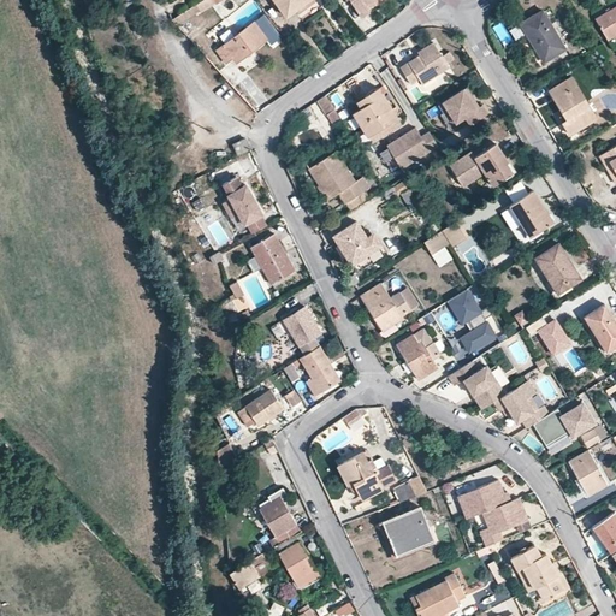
[(201,0),(195,4),(201,13),(214,5),(215,6),(225,0),(201,0)]
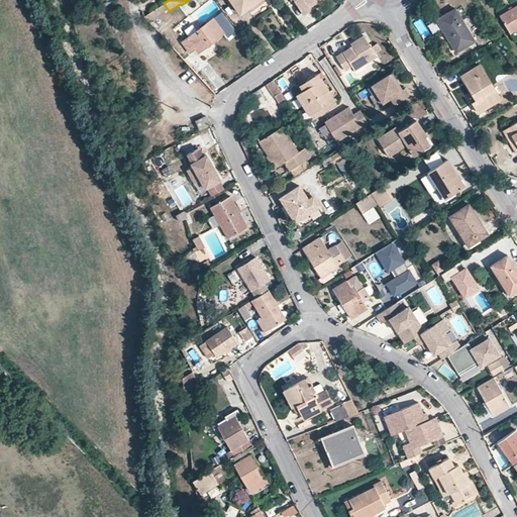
[(229,0),(240,16),(265,0),(229,0)]
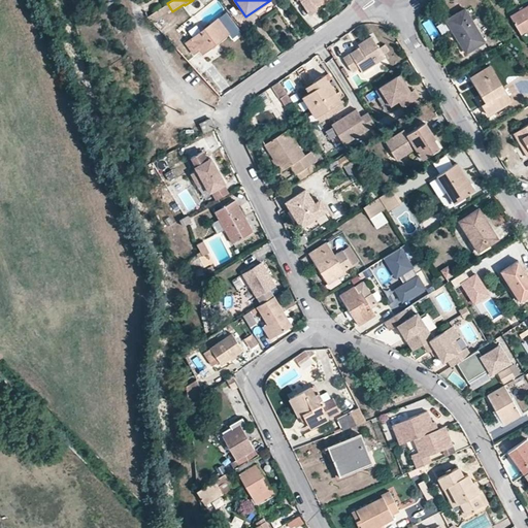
[(299,0),(307,12),(315,7),(312,4),(319,0),(299,0)]
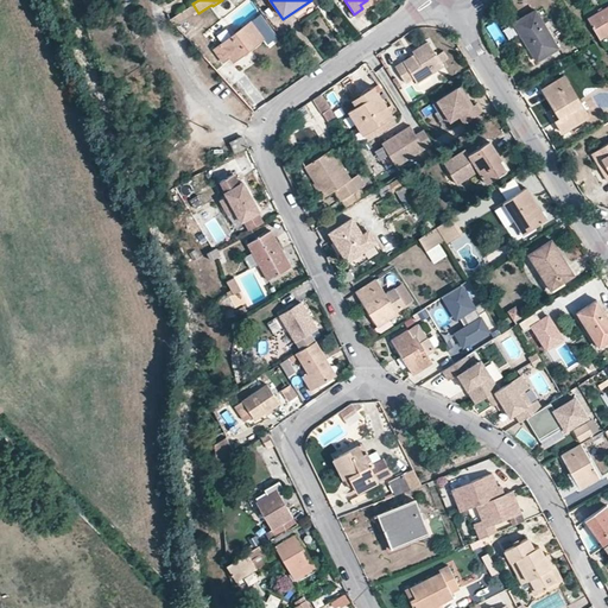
[(192,4),(172,18),(178,25),(198,13),(192,4)]
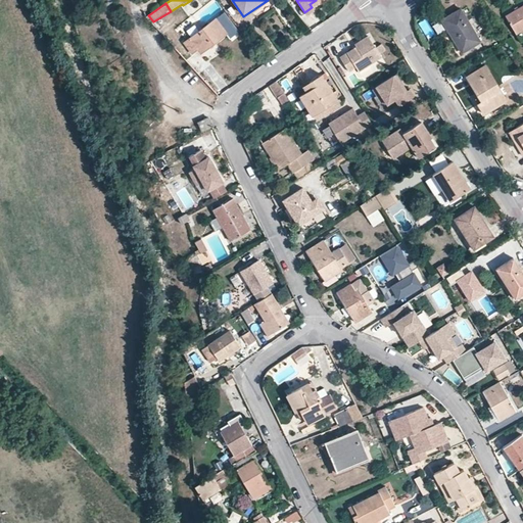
[(522,5),(506,16),(516,33),(522,29),(522,5)]
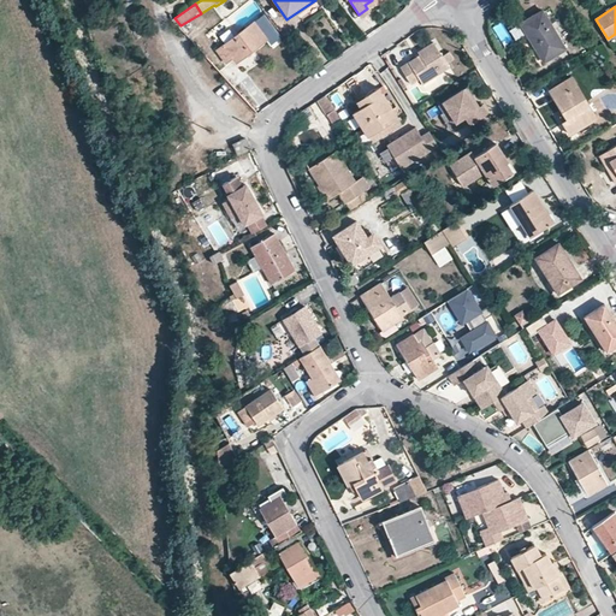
[(549,22),(540,10),(520,23),(545,61),(566,49),(558,37),(567,33),(557,17),(549,22)]
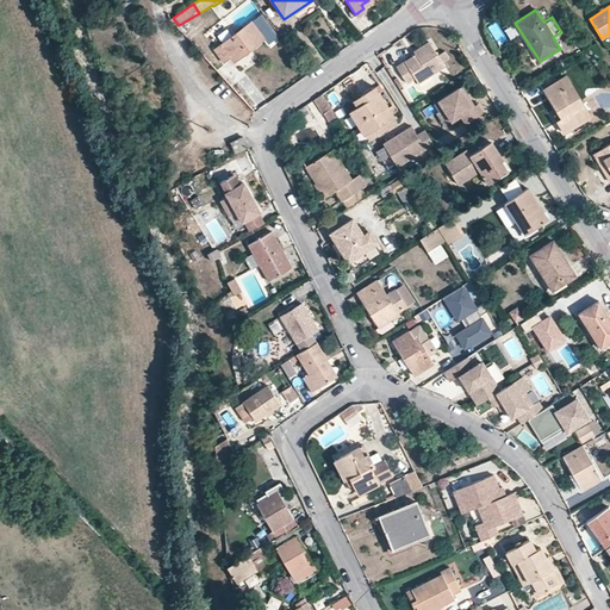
[(234,64),(265,42),(268,47),(280,38),(262,14),(213,48),(223,62),(229,57),(234,64)]
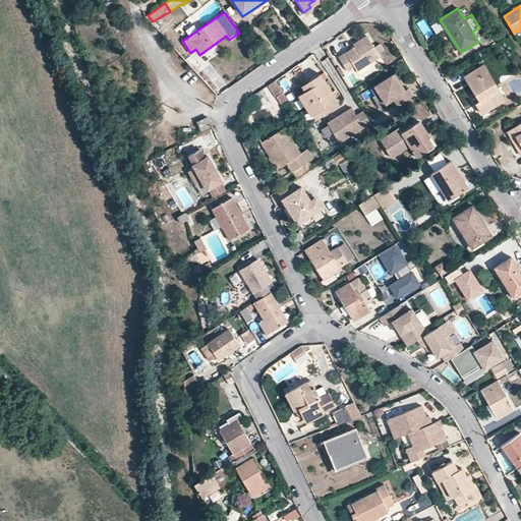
[(426,19),(418,22),(425,39),(433,36),(426,19)]
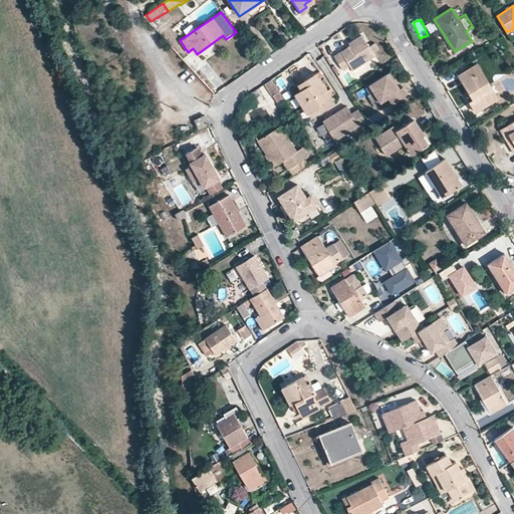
[(351,46),(334,56),(342,69),(348,66),(351,70),(374,55),(361,35),(349,43),(351,46)]
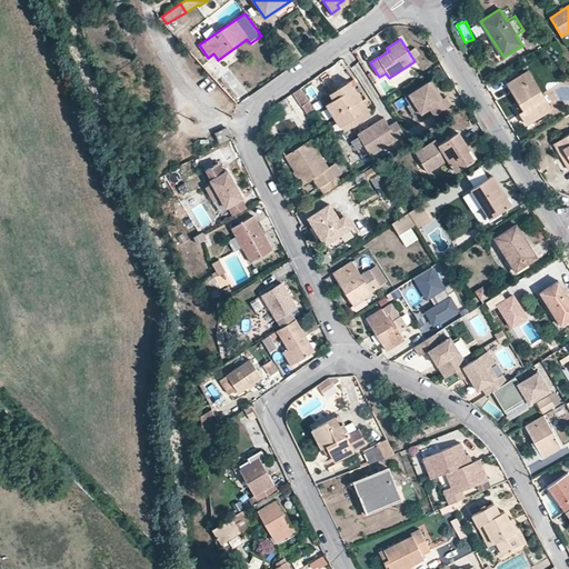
[(551,110),(528,72),(508,85),(525,111),(520,113),(527,125),(551,110)]
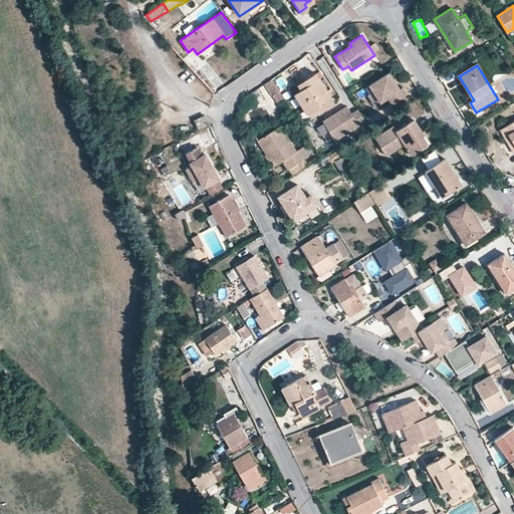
[(293,96),(307,116),(333,99),(316,74),(298,86),(301,90),(293,96)]
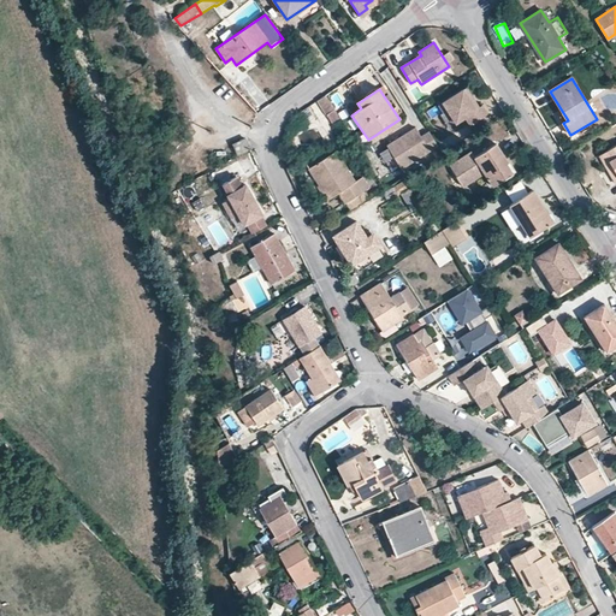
[(466,89),(461,93),(467,104),(473,100),(466,89)]
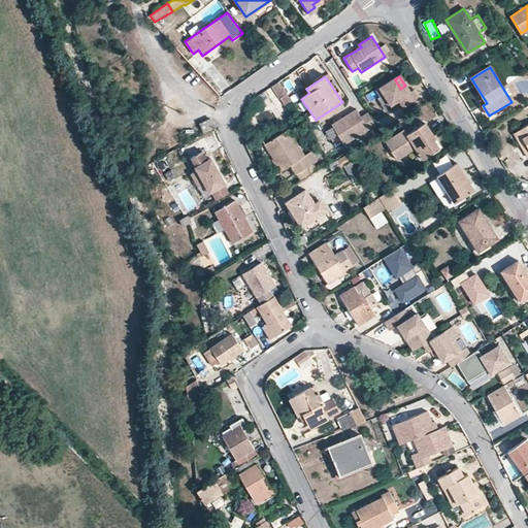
[(400,89),(395,79),(380,90),(391,107),(397,102),(402,109),(418,99),(413,91),(409,93),(405,86),(400,89)]
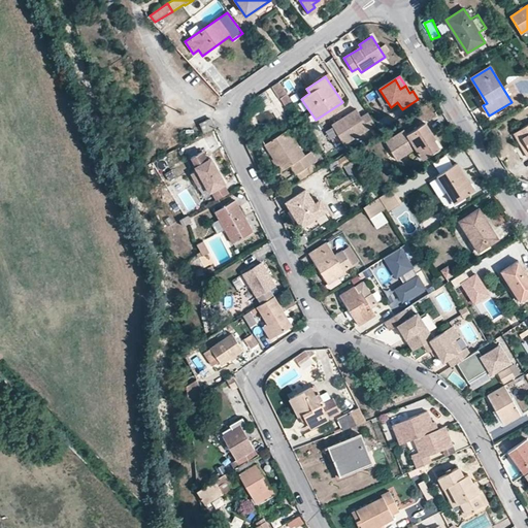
[(288,93),(279,81),(270,87),(278,99),(288,93)]
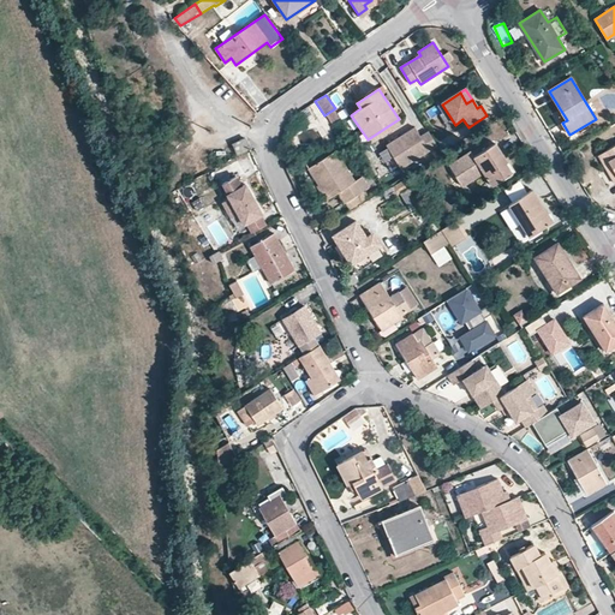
[(436,106),(427,112),(431,119),(441,113),(436,106)]
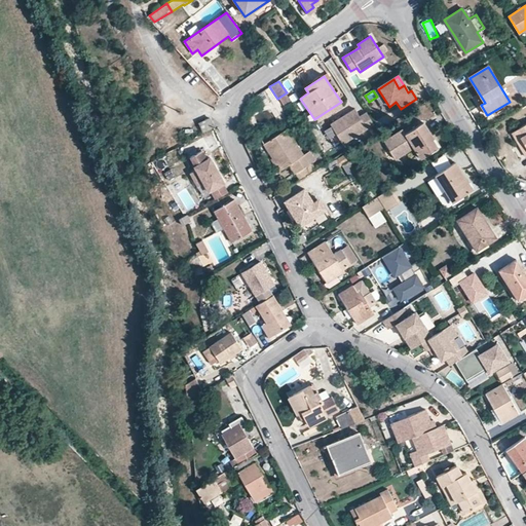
[(287,92),(277,99),(283,107),(292,102),(287,92)]
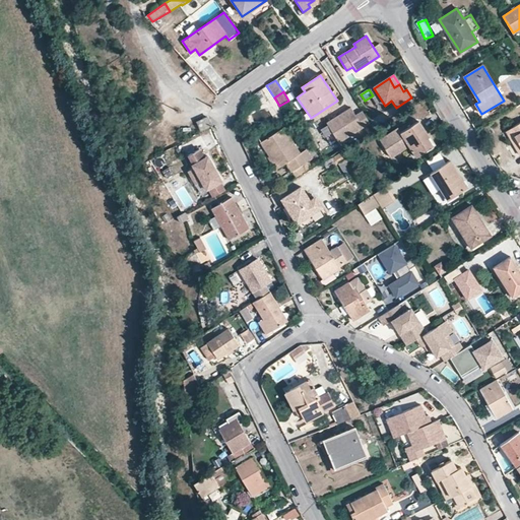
[(370,124),(362,112),(355,116),(350,109),(327,124),(339,143),(370,124)]
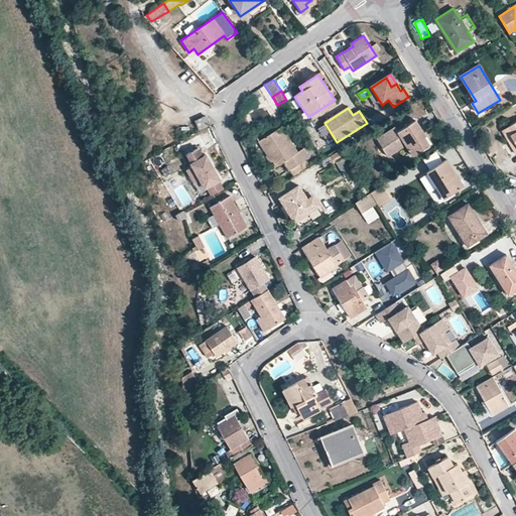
[(200,131),(210,126),(206,116),(196,121),(200,131)]
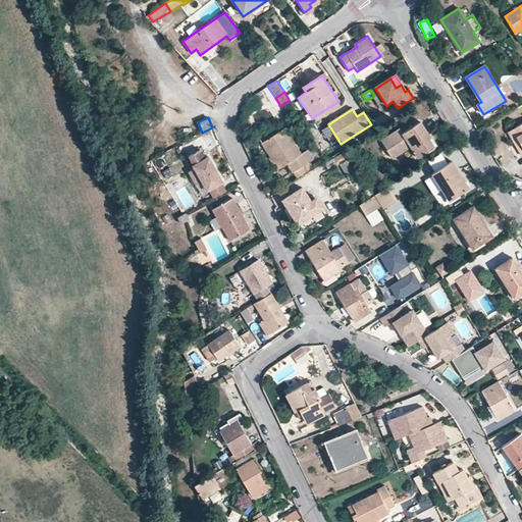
[(432,139),(422,123),(404,134),(401,129),(382,141),(394,159),(412,147),(419,158),(435,149),(430,140),(432,139)]
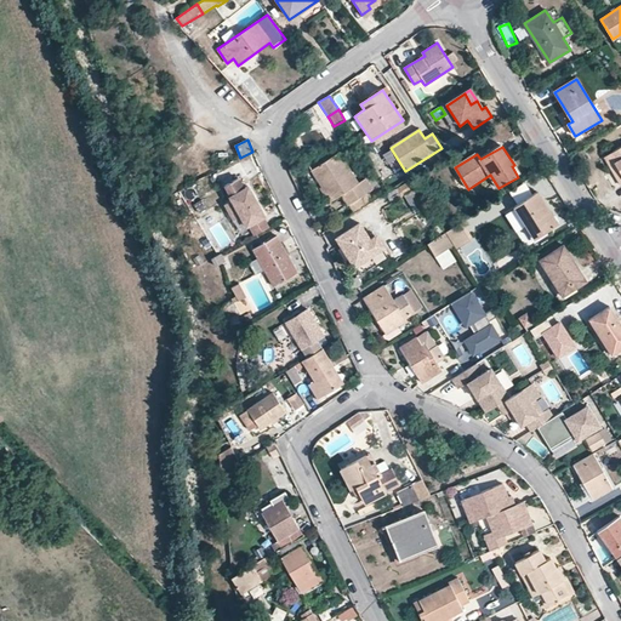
[(617,167),(620,172),(620,149),(607,159),(613,170),(617,167)]
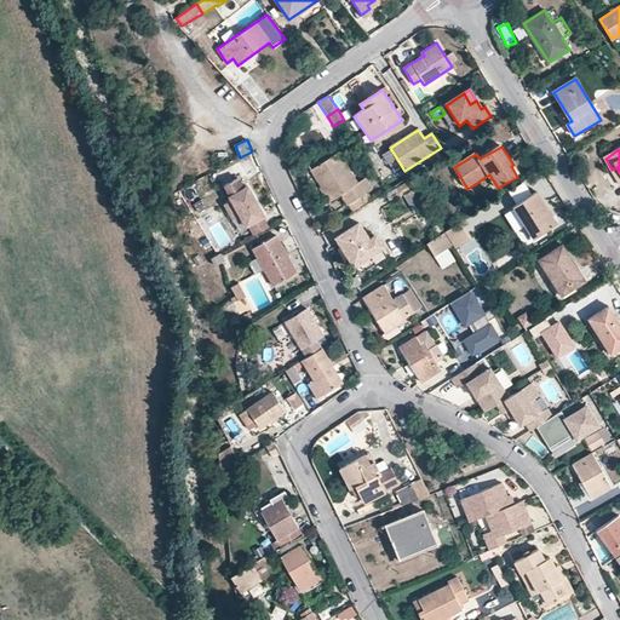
[(326,185),(334,200),(340,196),(348,206),(373,190),(366,178),(359,183),(339,153),(311,170),(322,188),(326,185)]
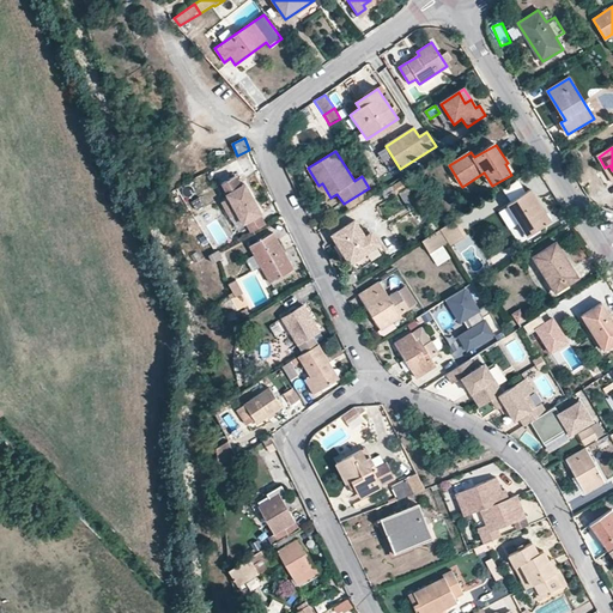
[(252,234),(267,225),(262,217),(265,216),(247,183),(242,186),(237,176),(222,184),(226,195),(244,225),(246,225),(252,234)]
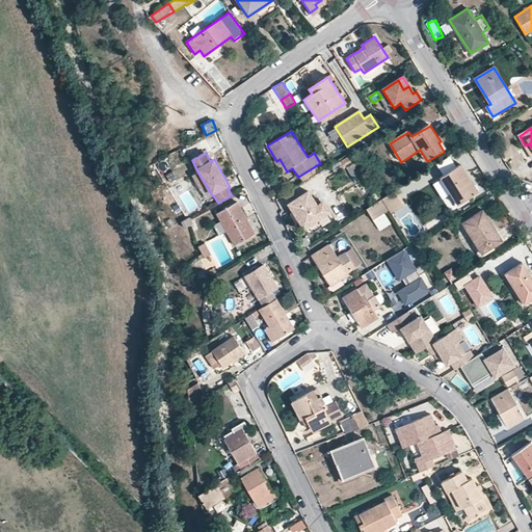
[(341,161),(344,167),(354,162),(350,156),(341,161)]
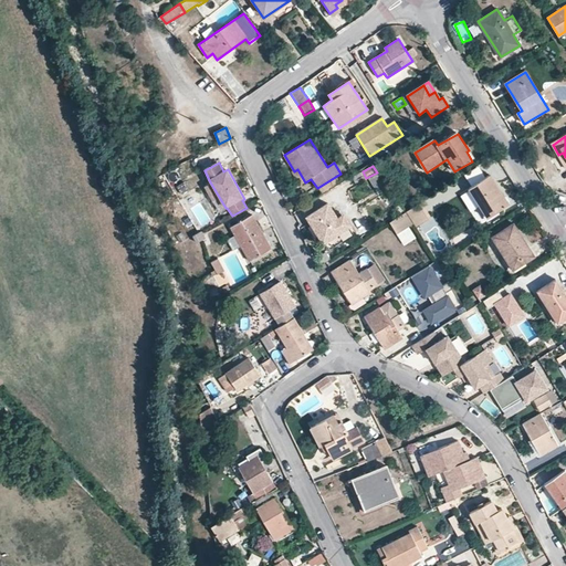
[(300,186),(305,182),(297,169),(294,171),(291,173),(300,186)]
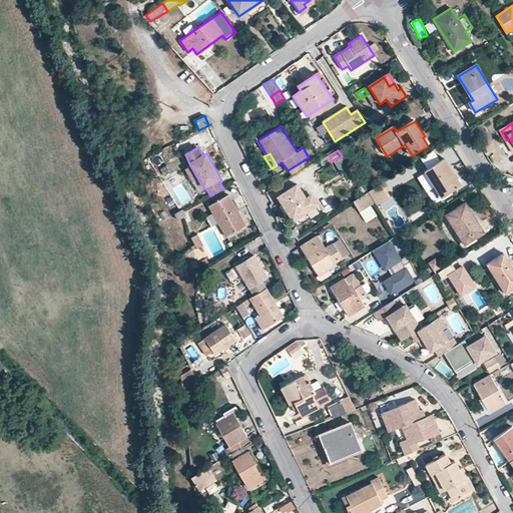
[(443,153),(423,166),(429,175),(444,199),(465,186),(443,153)]
